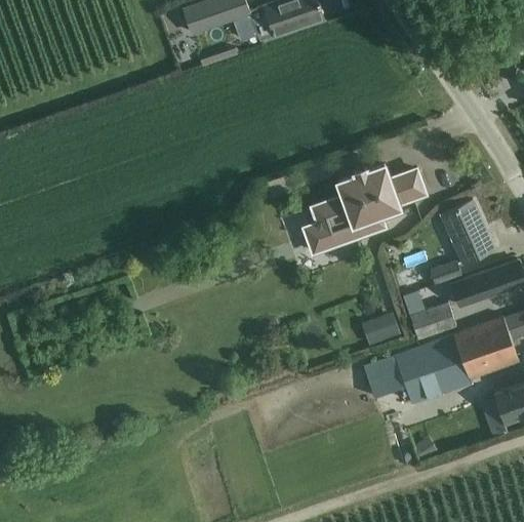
[(244,0),(209,0),(183,9),(191,34),(192,35),(235,21),(250,15),(249,12),(244,0)]
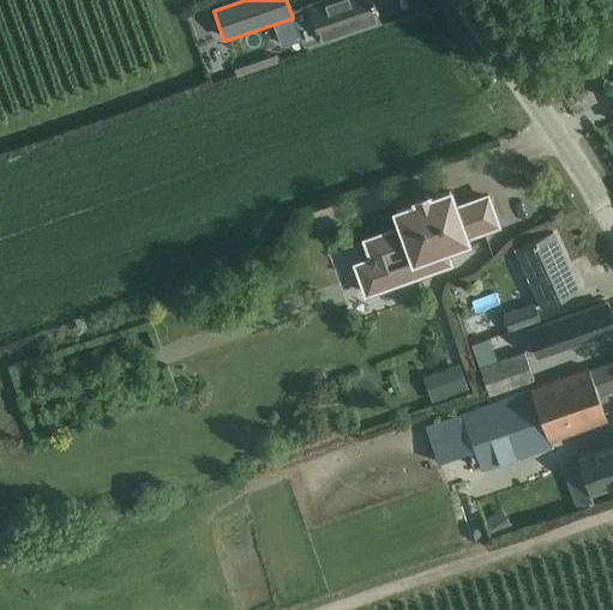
[(331,0),(308,8),(292,14),(293,18),(300,41),(302,49),(320,43),(356,30),(378,23),(370,0),(331,0)]
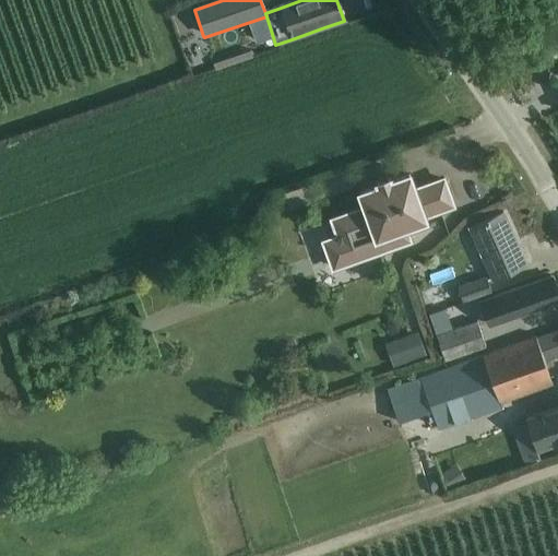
[(266,16),(250,22),(257,43),(273,37),(266,16)]
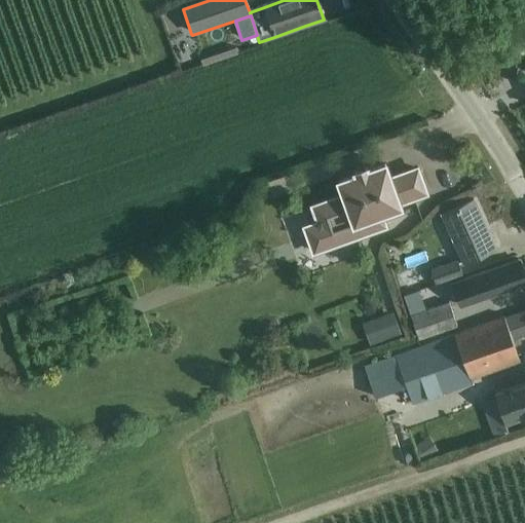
[(177,76),(195,73),(190,46),(172,50),(177,76)]
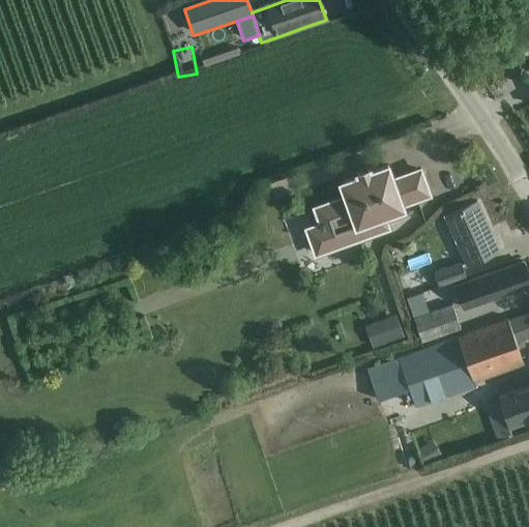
[(304,231),(314,256),(388,230),(384,217),(403,210),(402,207),(429,197),(420,172),(393,182),(388,168),(371,174),(370,171),(357,175),(358,178),(341,184),(346,199),(314,211),(319,226),(304,231)]
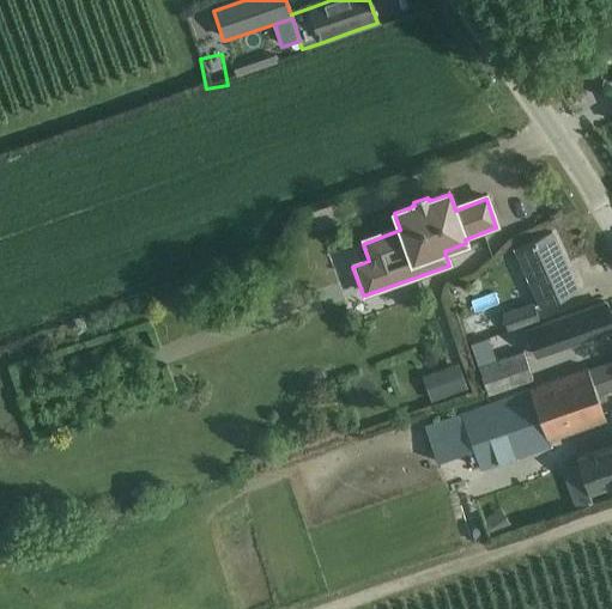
[(553,235),(531,244),(515,251),(540,308),(577,291),(553,235)]
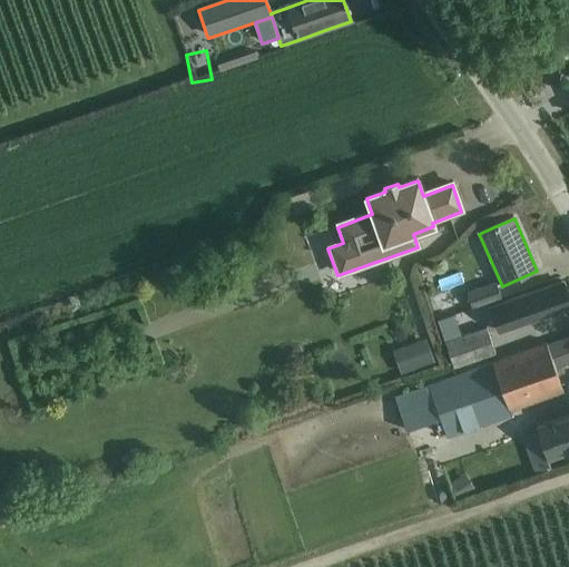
[(500,333),(550,315),(568,308),(568,302),(562,283),(491,310),(500,333)]
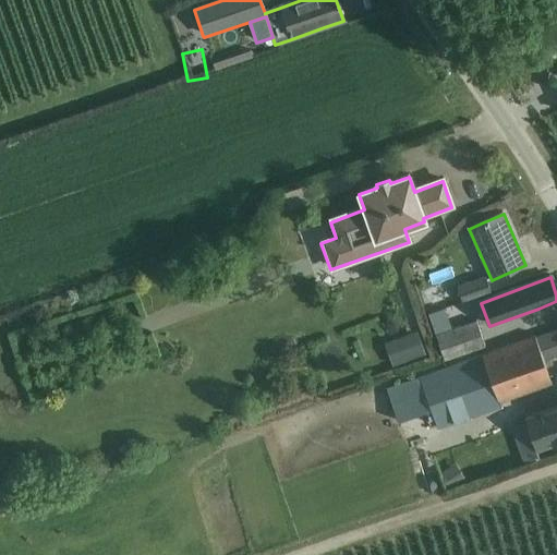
[(457,290),(462,303),(491,293),(486,279),(457,290)]
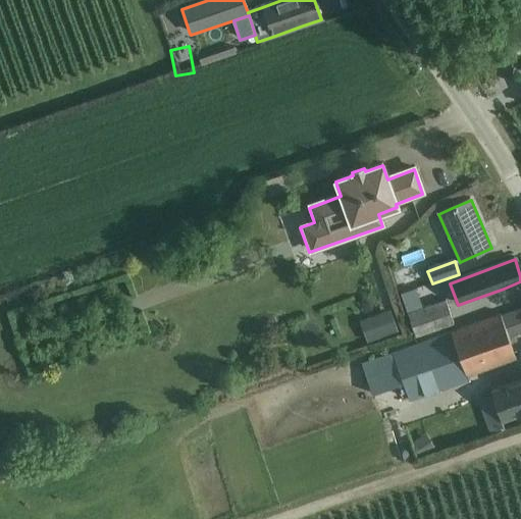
[(396,304),(419,296),(415,283),(392,292),(396,304)]
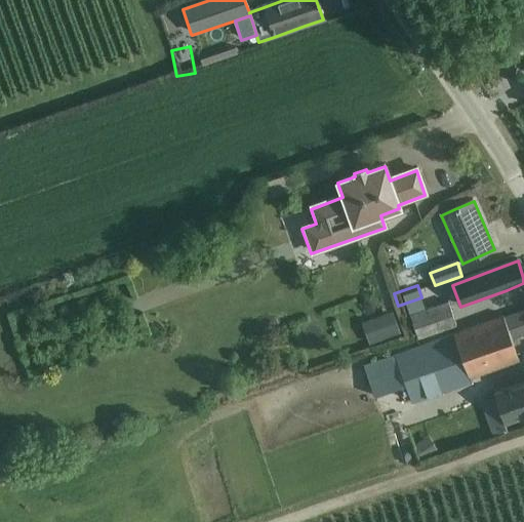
[(410,318),(417,340),(455,328),(448,306),(410,318)]
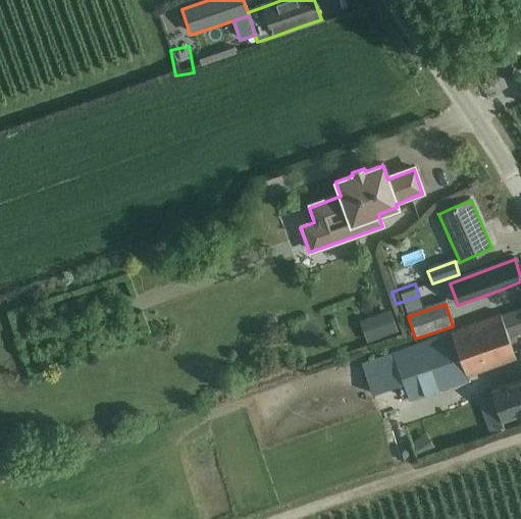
[(393,354),(409,402),(469,380),(468,376),(496,366),(516,359),(510,340),(520,334),(520,310),(502,318),(502,316),(481,323),(452,333),(393,354)]
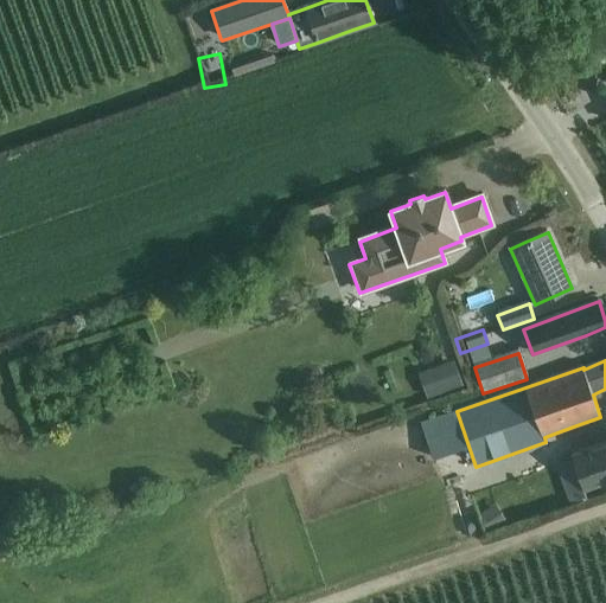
[(452,363),(427,372),(437,396),(460,386),(452,363)]
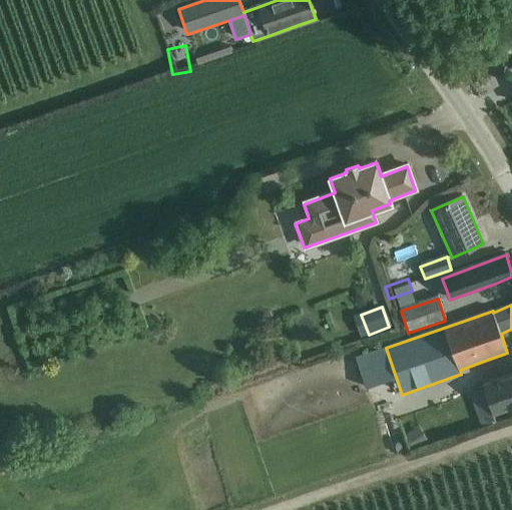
[(511,375),(507,378),(482,386),(487,400),(492,417),(508,412),(508,411),(511,409),(511,375)]
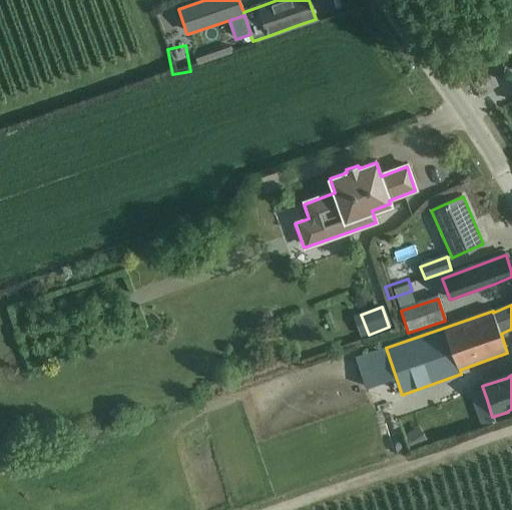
[(416,430),(406,438),(414,451),(425,444),(416,430)]
